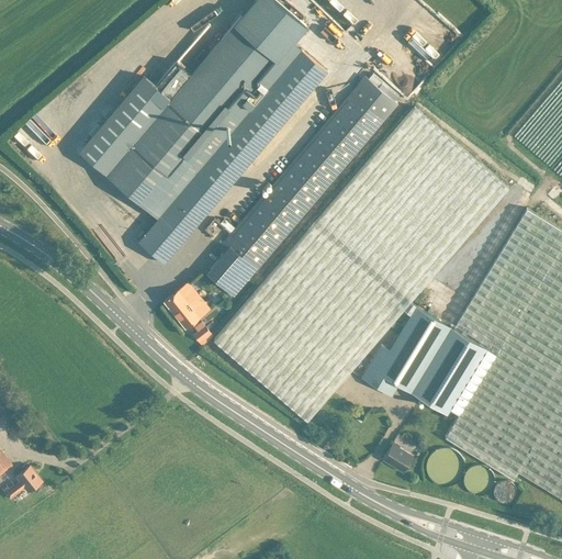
[(143,78),(79,153),(107,176),(158,220),(146,235),(138,243),(165,265),(171,257),(328,74),(302,52),(294,45),(307,29),(274,0),(255,0),(234,25),(191,76),(177,64),(155,88),(143,78)]
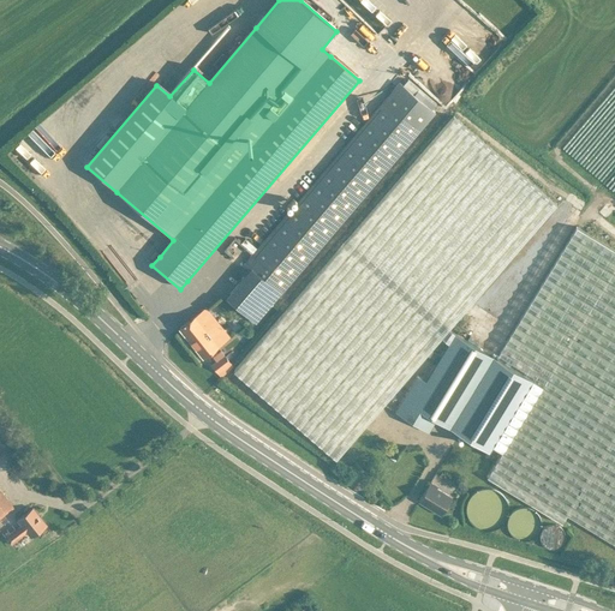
[(245,277),(226,301),(256,327),(276,303),(375,187),(436,115),(433,112),(437,107),(408,83),(404,88),(399,85),(306,196),(298,204),(240,274),(245,277)]
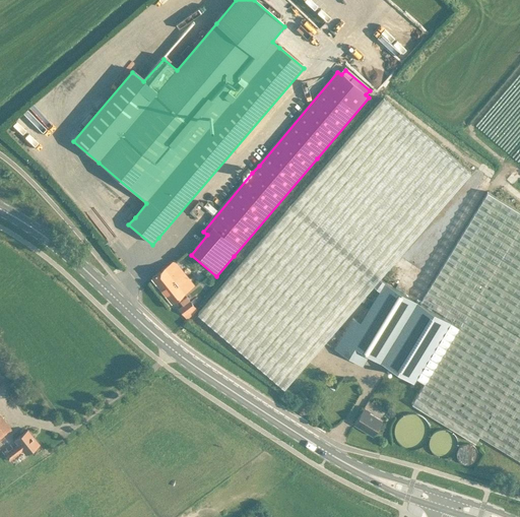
[(384,101),(198,316),(279,386),(284,391),(470,176),(467,172),(384,101)]
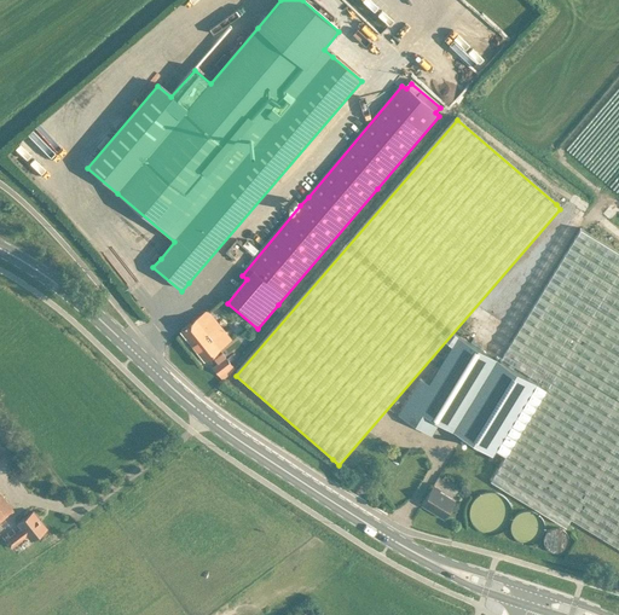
[(420,381),(398,417),(432,439),(440,425),(453,434),(462,440),(493,458),(497,453),(505,458),(490,483),(566,529),(571,521),(618,550),(618,254),(580,231),(499,364),(497,363),(457,338),(451,348),(451,350),(428,387),(420,381)]
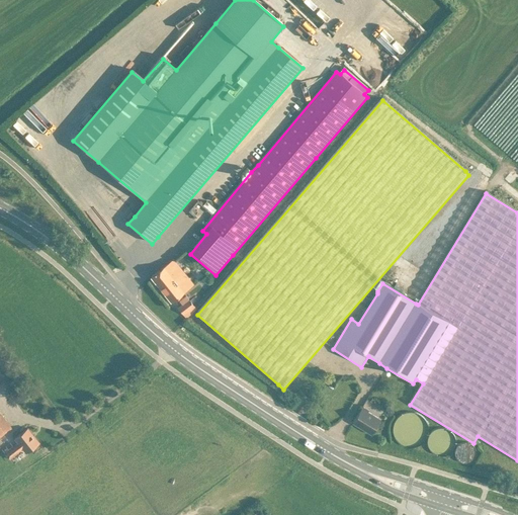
[(112,225),(114,223),(104,212),(102,215),(112,225)]
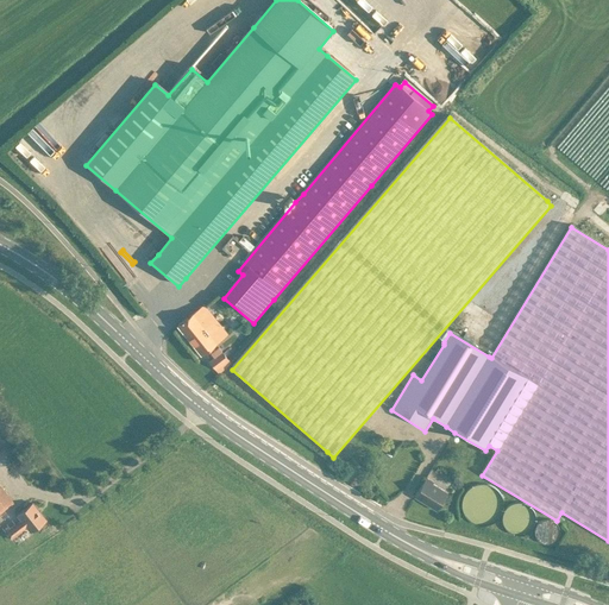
[(187,321),(179,328),(202,357),(228,336),(205,307),(199,312),(187,321)]
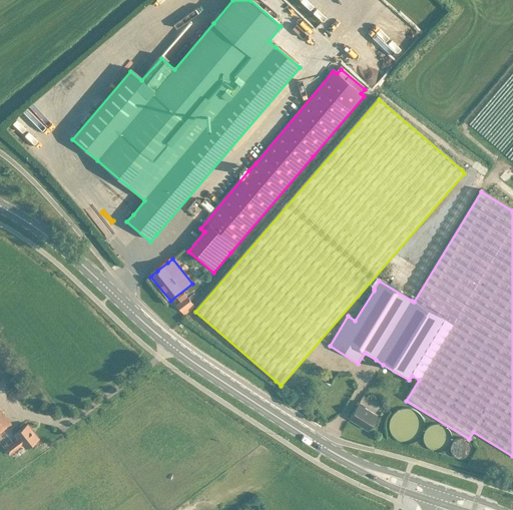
[(176,306),(181,312),(188,307),(182,301),(176,306)]
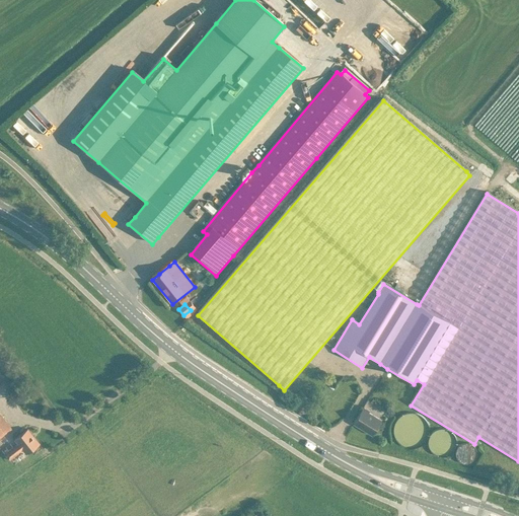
[(303,407),(299,414),(310,421),(314,414),(303,407)]
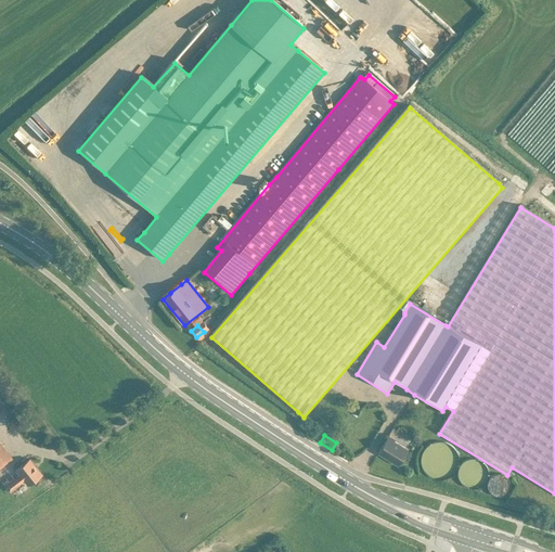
[(409,452),(388,439),(378,456),(399,469),(409,452)]
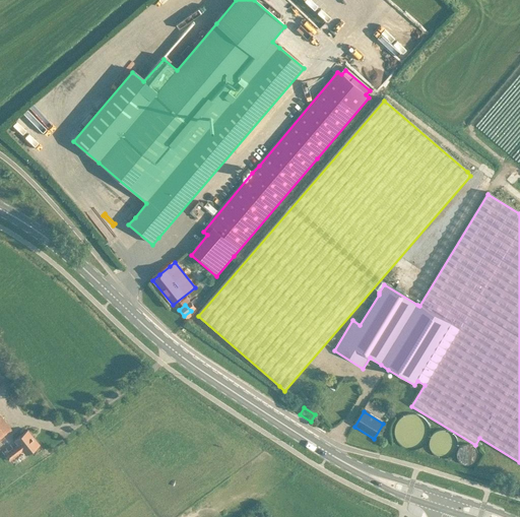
[(0,439),(3,437),(11,431),(0,415),(0,439)]
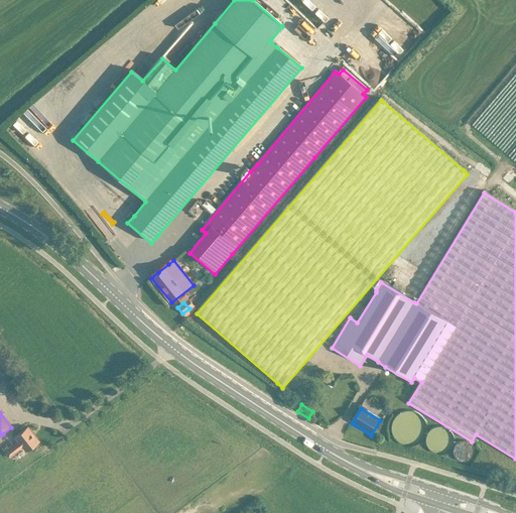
[(392,428),(392,430),(392,431),(392,433),(393,436),(393,437),(394,438),(395,440),(396,441),(398,443),(400,445),(402,446),(403,446),(405,447),(406,447),(408,447),(411,447),(412,447),(415,446),(416,446),(418,445),(420,443),(422,441),(423,440),(424,438),(425,437),(426,434),(427,430),(426,425),(425,424),(425,422),(424,421),(423,420),(422,419),(420,416),(418,415),(416,414),(415,413),(412,413),(411,413),(409,412),(408,413),(406,413),(403,413),(402,414),(400,415),(398,416),(396,419),(395,420),(394,421),(393,422),(393,424),(392,425),(392,427),(392,428)]
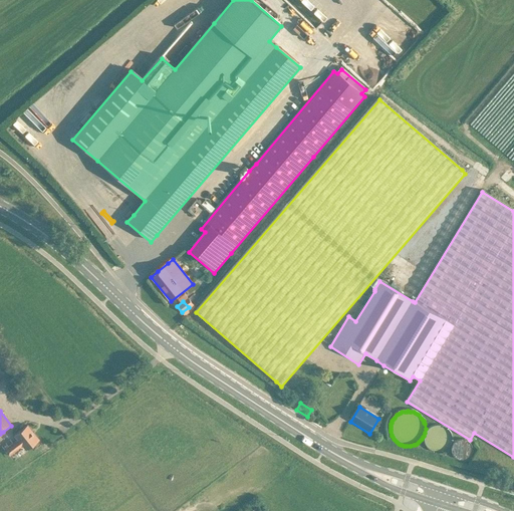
[(453,442),(453,441),(453,440),(452,437),(452,436),(452,435),(451,434),(450,433),(450,432),(449,431),(447,429),(445,428),(442,427),(440,427),(438,427),(435,427),(433,428),(432,429),(431,429),(430,430),(428,432),(427,433),(427,434),(426,435),(426,436),(425,438),(425,440),(425,441),(425,442),(425,443),(426,447),(427,449),(429,451),(430,452),(431,452),(433,454),(435,454),(438,455),(440,455),(442,454),(445,454),(447,452),(449,451),(450,450),(450,449),(451,448),(452,447),(452,444),(453,442)]
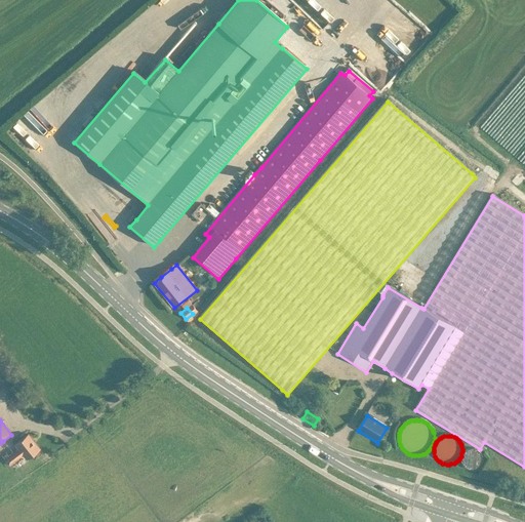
[(27,462),(32,457),(40,451),(29,437),(21,443),(15,446),(18,450),(5,460),(10,467),(24,457),(27,462)]
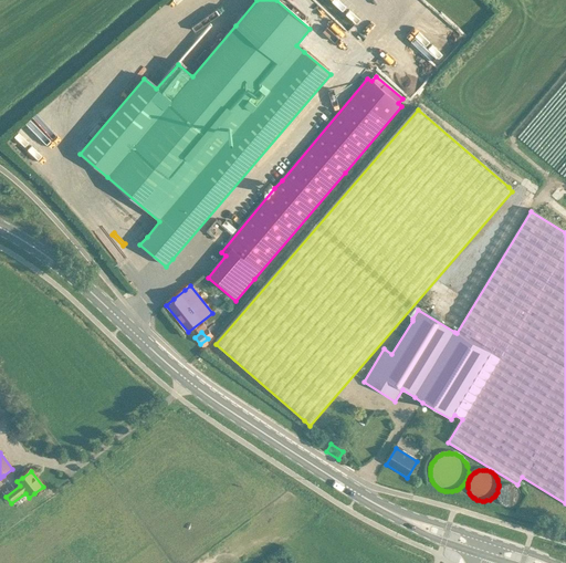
[(521,498),(521,497),(520,493),(519,491),(517,490),(516,489),(515,488),(513,487),(510,486),(507,486),(505,487),(502,488),(502,489),(500,490),(500,491),(499,493),(498,497),(498,498),(499,501),(500,503),(500,504),(502,506),(502,507),(505,508),(507,509),(510,509),(513,508),(515,507),(516,506),(517,504),(519,503),(520,501),(521,498)]
